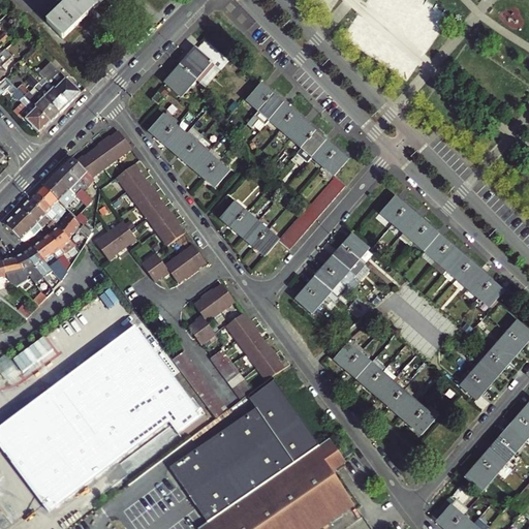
[(106,0),(74,0),(50,25),(65,40),(106,0)]
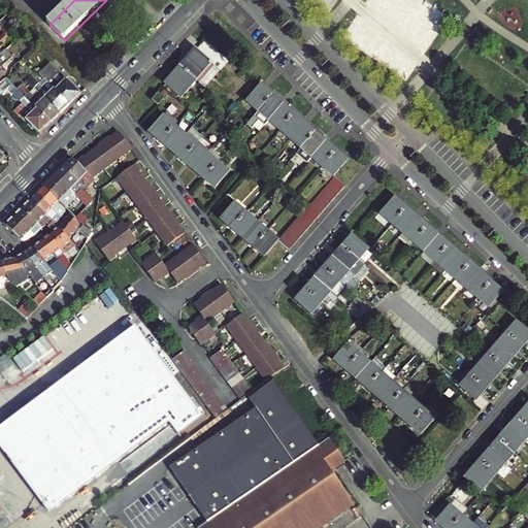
[(0,40),(0,58),(4,56),(4,55),(0,52),(5,47),(4,45),(10,40),(6,35),(0,40)]
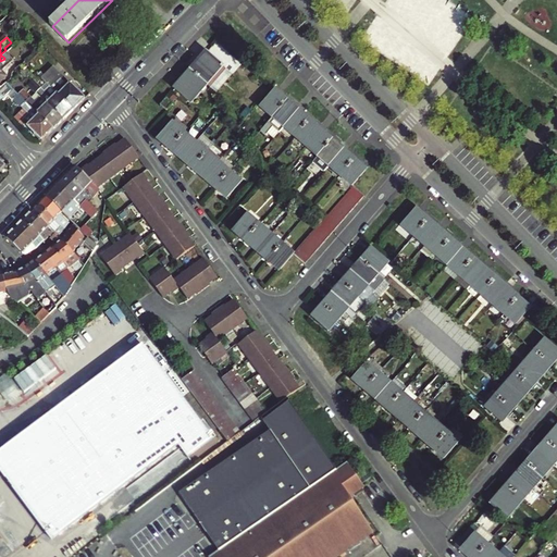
[(190,71),(207,85),(222,66),(207,52),(190,71)]
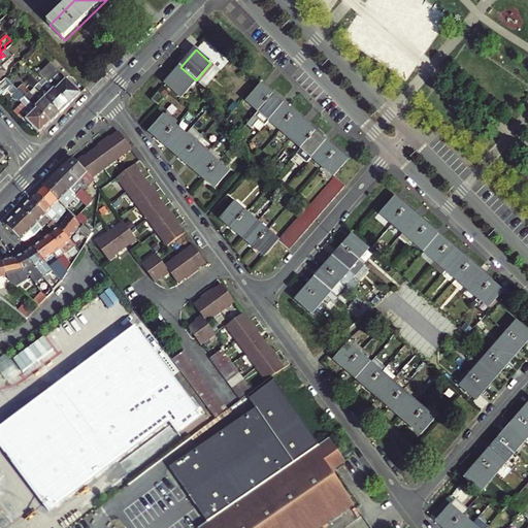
[(4,56),(0,58),(0,83),(8,75),(3,71),(11,63),(4,56)]
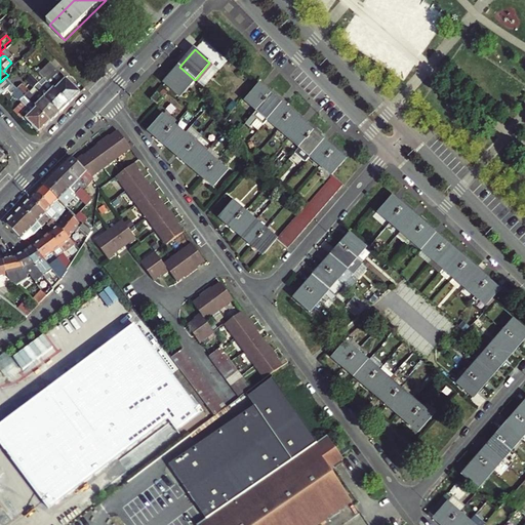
[(195,80),(179,67),(165,83),(179,96),(195,80)]
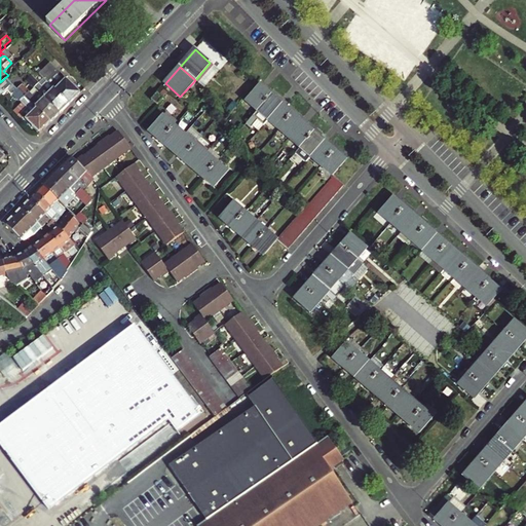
[(54,69),(44,79),(48,83),(51,86),(71,106),(82,95),(68,80),(67,81),(54,69)]
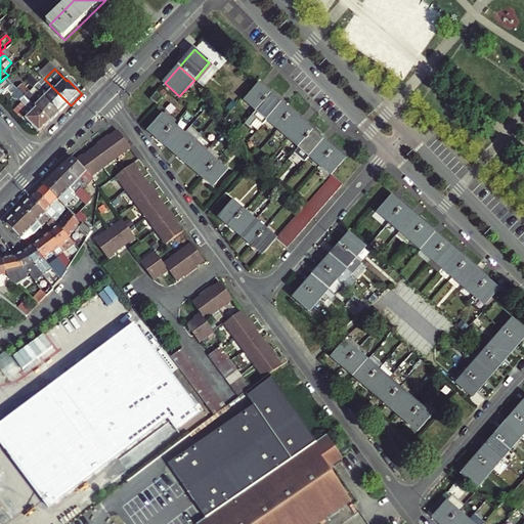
[(40,92),(46,99),(62,115),(71,105),(51,86),(47,90),(44,88),(33,77),(29,81),(40,92)]
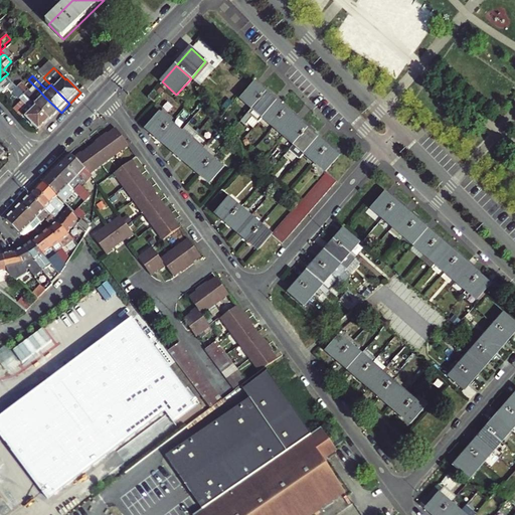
[(52,122),(30,100),(27,97),(19,89),(9,78),(0,87),(0,88),(5,94),(10,89),(28,108),(22,114),(41,133),(52,122)]
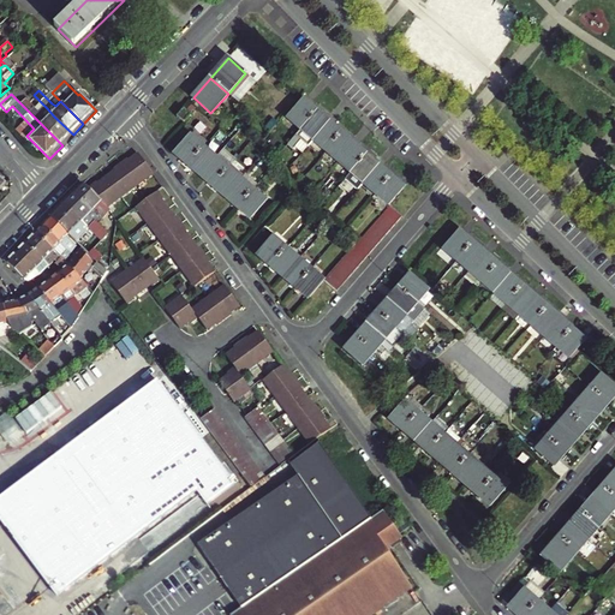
[(302,129),(317,112),(304,100),(288,118),(302,129)]
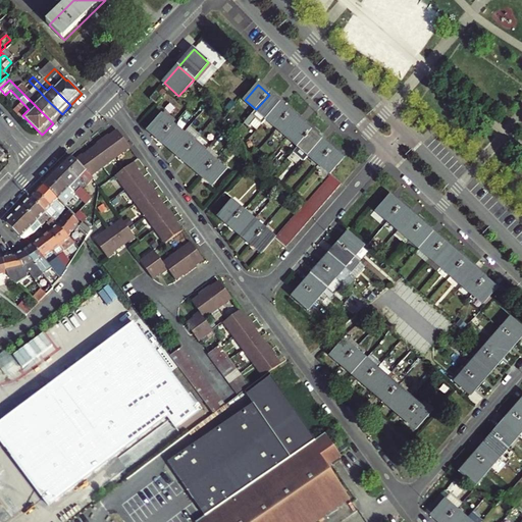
[(24,86),(19,90),(28,98),(32,94),(24,86)]
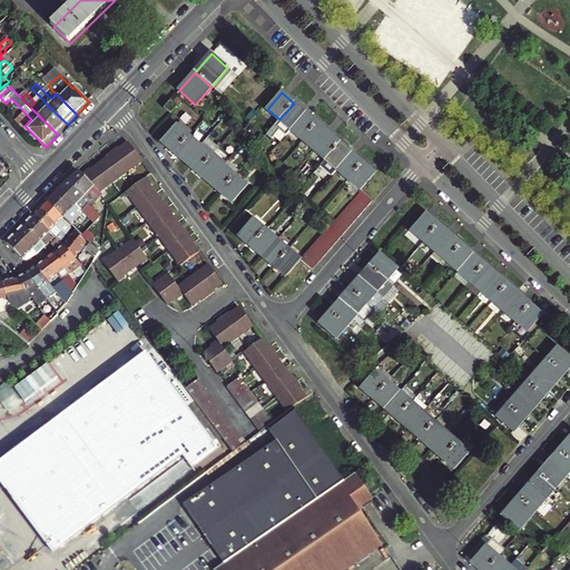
[(170,112),(177,105),(172,99),(165,107),(170,112)]
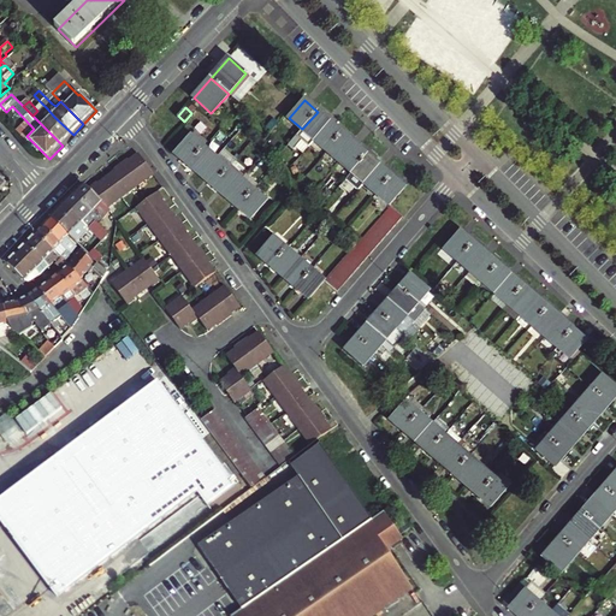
[(47,108),(42,112),(51,120),(54,117),(47,108)]
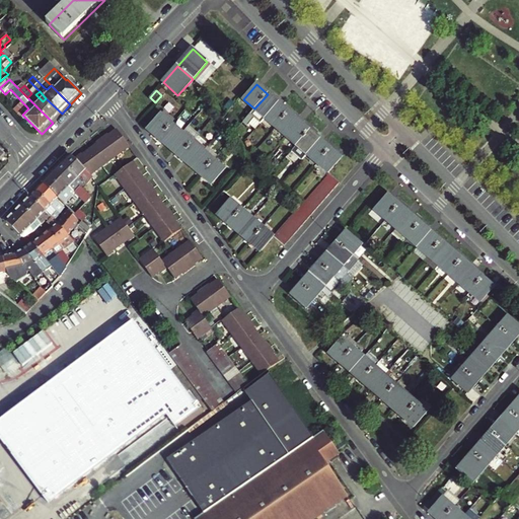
[(43,101),(35,94),(30,100),(53,123),(62,114),(46,98),(43,101)]
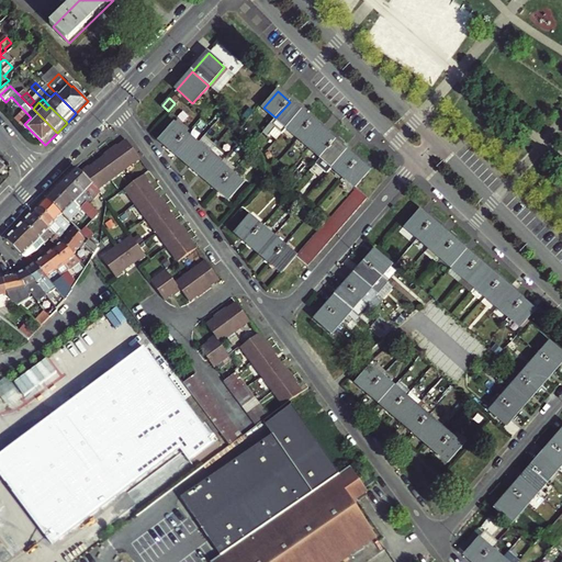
[(301,112),(290,102),(276,117),(270,124),(282,134),(288,127),(301,112)]
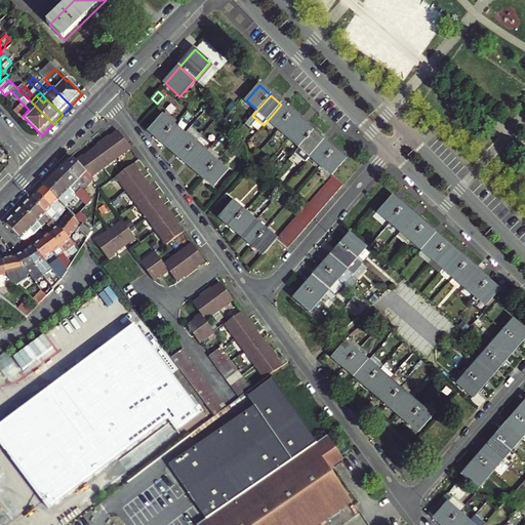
[(281,105),(269,119),(279,128),(291,113),(281,105)]
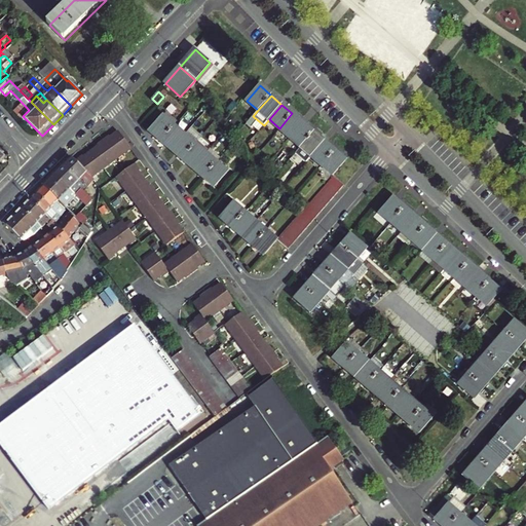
[(302,123),(292,113),(279,128),(290,138),(302,123)]
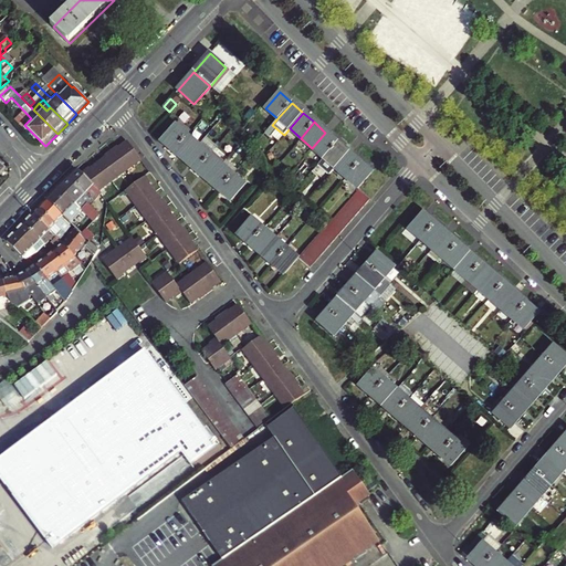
[(174,150),(187,135),(175,125),(161,140),(174,150)]
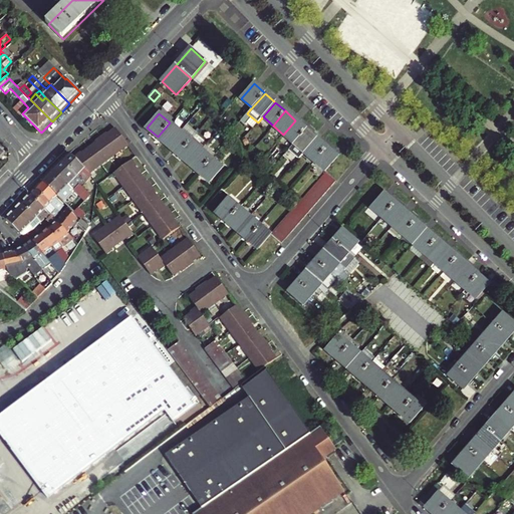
[(283,135),(293,144),(306,130),(295,120),(283,135)]
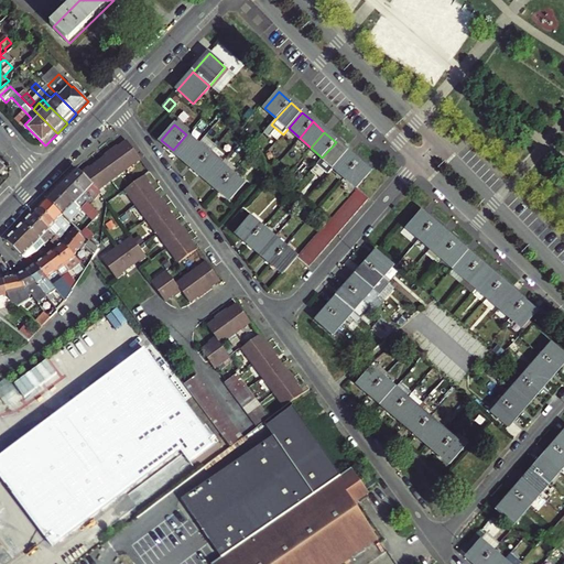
[(184,160),(197,144),(186,134),(173,150),(184,160)]
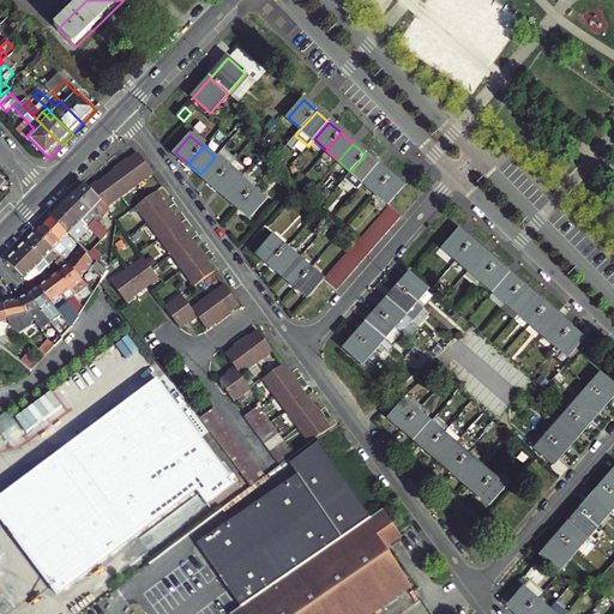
[(155,175),(139,154),(130,161),(128,158),(118,166),(119,168),(100,182),(98,180),(89,188),(100,198),(106,204),(109,208),(110,208),(155,175)]
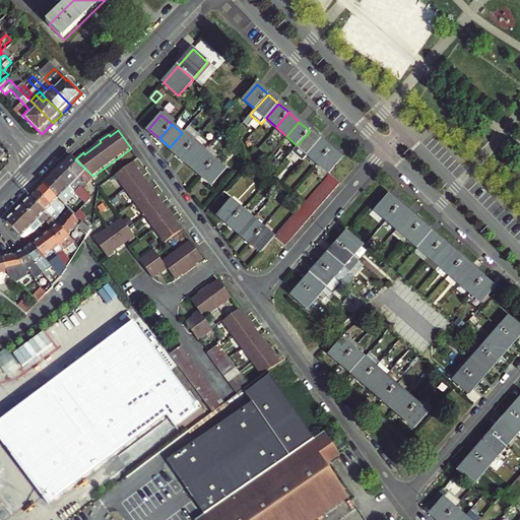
[(170,147),(181,156),(196,139),(185,130),(182,133),(170,147)]
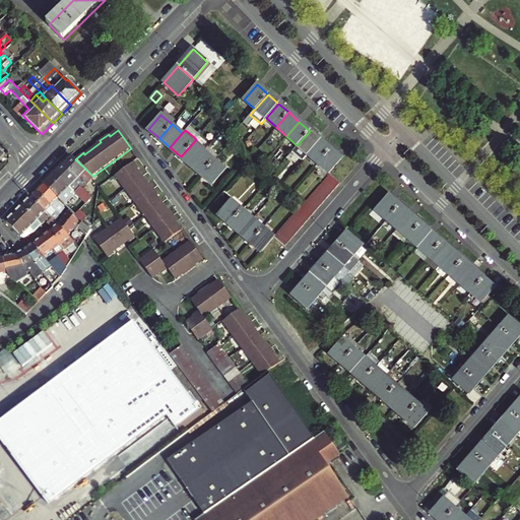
[(320,140),(310,131),(297,145),(293,151),(303,160),(308,154),(320,140)]
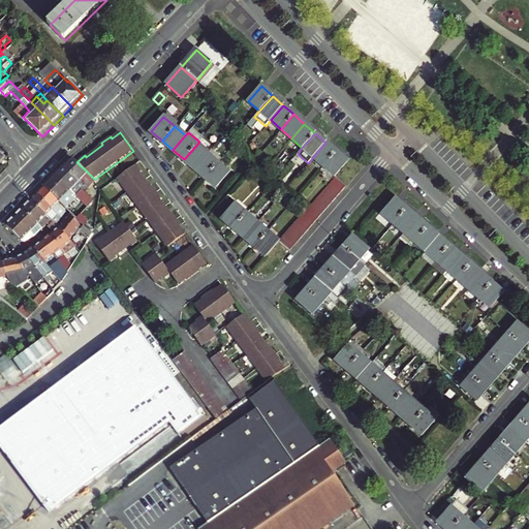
[(194,168),(207,154),(209,151),(199,142),(184,159),(194,168)]
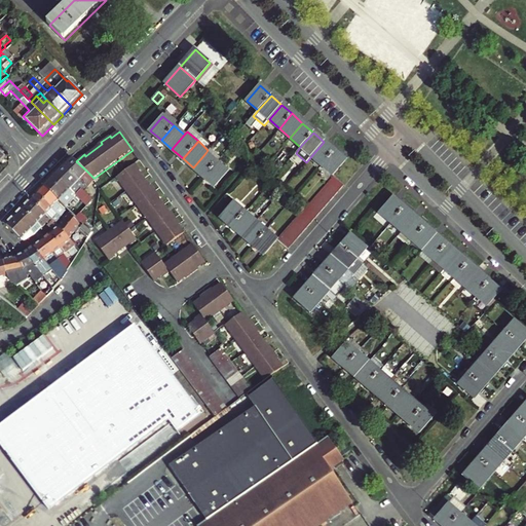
[(334,151),(324,142),(311,156),(322,165),(334,151)]
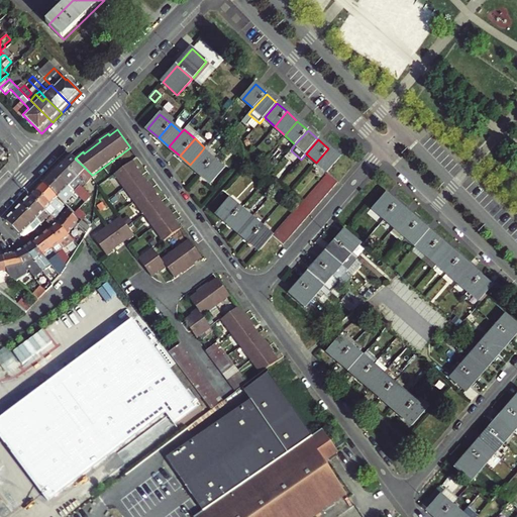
[(327,173),(340,159),(328,148),(316,163),(327,173)]
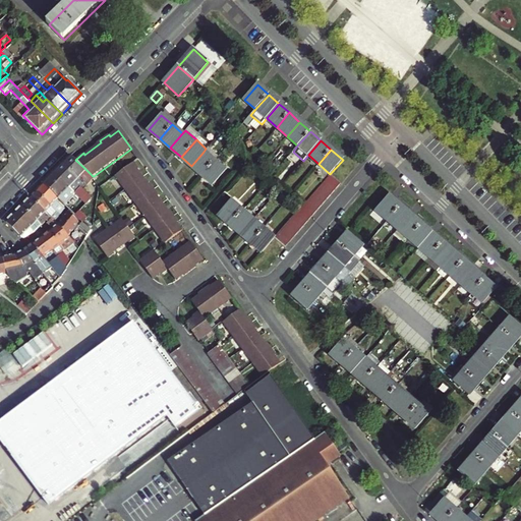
[(204,152),(191,166),(201,175),(214,161),(204,152)]
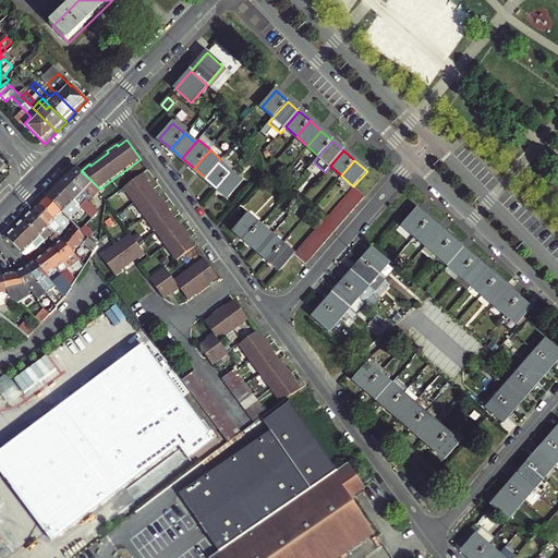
[(94,197),(89,193),(84,187),(91,180),(81,171),(75,166),(58,184),(81,206),(83,204),(89,197),(92,199),(94,197)]
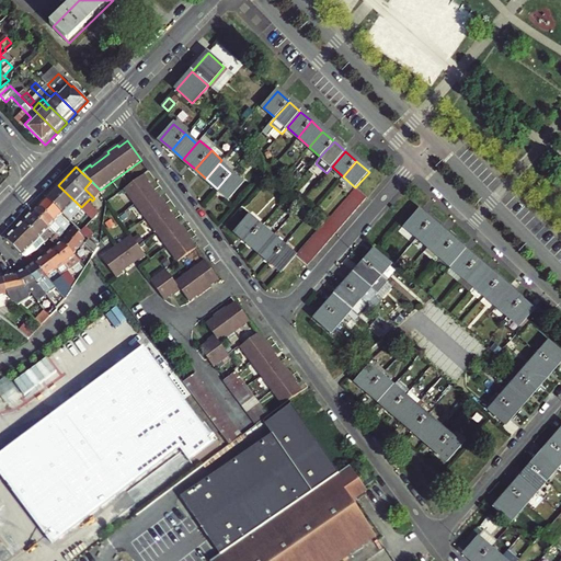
[(230,173),(217,189),(229,198),(242,184),(230,173)]
